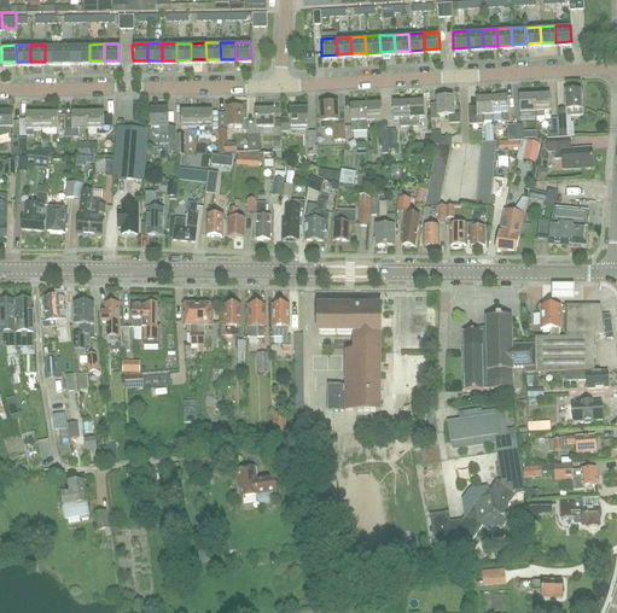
[(59,45),(45,45),(45,62),(60,62),(59,45)]
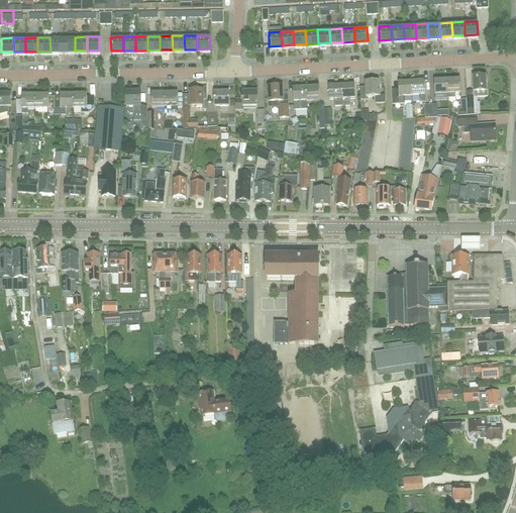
[(62,37),(49,37),(50,52),(63,52),(62,37)]
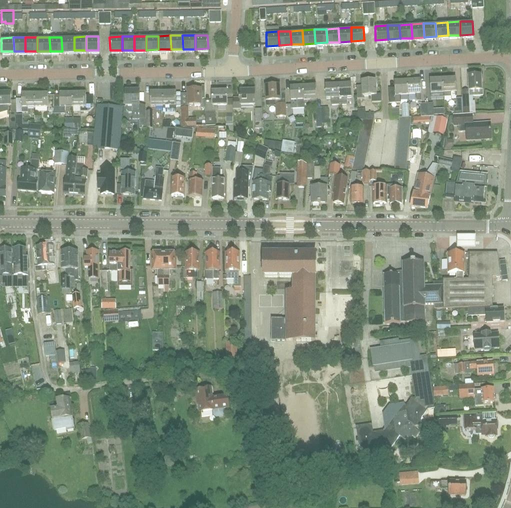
[(74,37),(61,37),(62,51),(74,50),(74,37)]
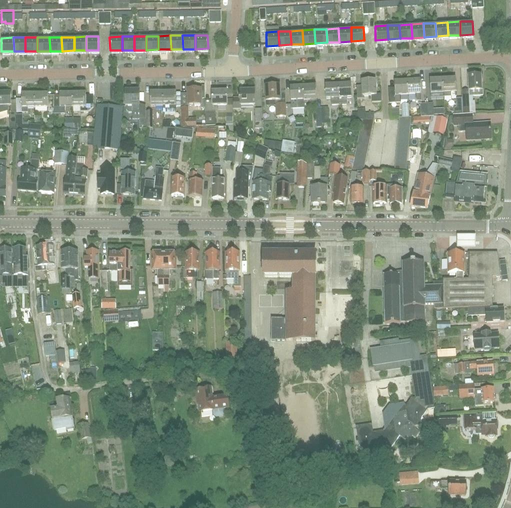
[(461,111),(471,111),(471,110),(470,110),(469,97),(471,97),(471,92),(482,92),(482,86),(481,86),(480,72),(467,73),(468,86),(460,87),(461,94),(460,94),(461,111)]
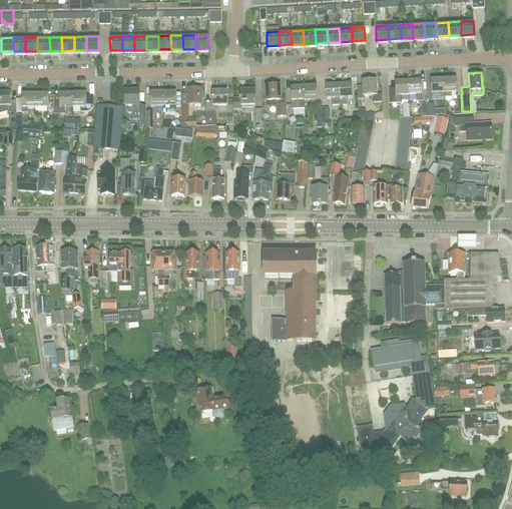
[(443,93),(443,76),(430,77),(431,94),(443,93)]
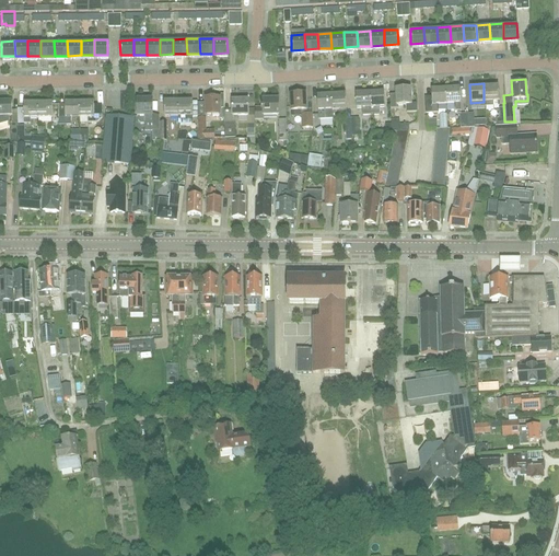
[(484,83),(484,102),(499,101),(499,97),(498,83),(484,83)]
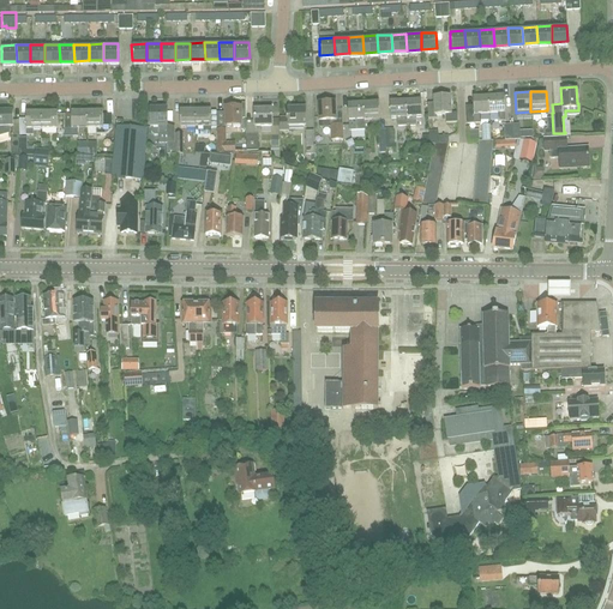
[(456,108),(450,108),(450,94),(433,95),(434,112),(445,112),(445,119),(456,118),(456,108)]
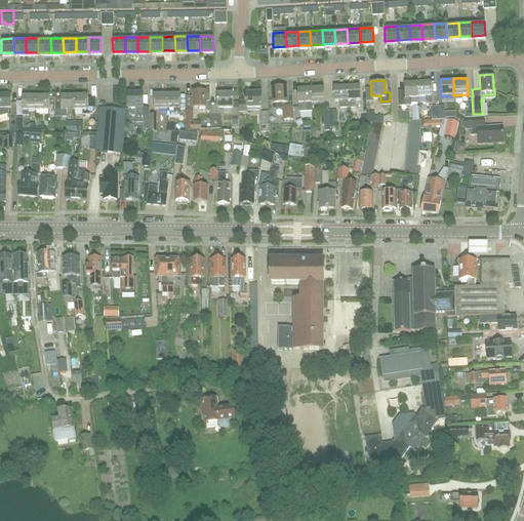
[(417,94),(416,80),(403,81),(404,86),(397,86),(398,102),(409,102),(409,94),(417,94)]
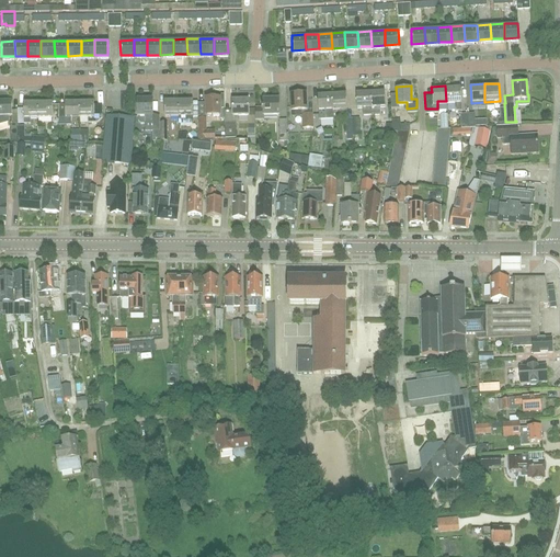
[(445,86),(446,101),(454,101),(454,108),(460,106),(460,100),(461,100),(460,86),(445,86)]
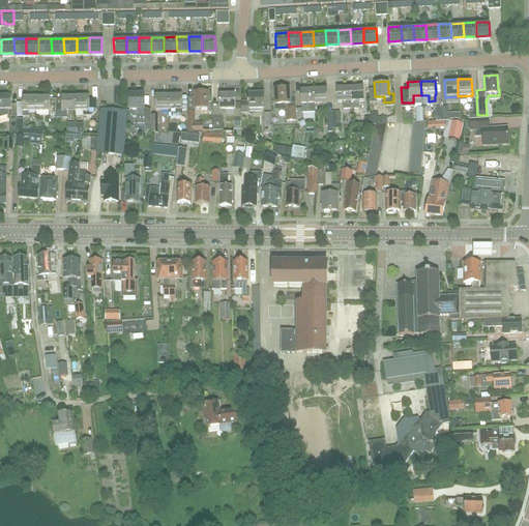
[(362,84),(349,85),(350,106),(359,105),(358,98),(363,98),(362,84)]
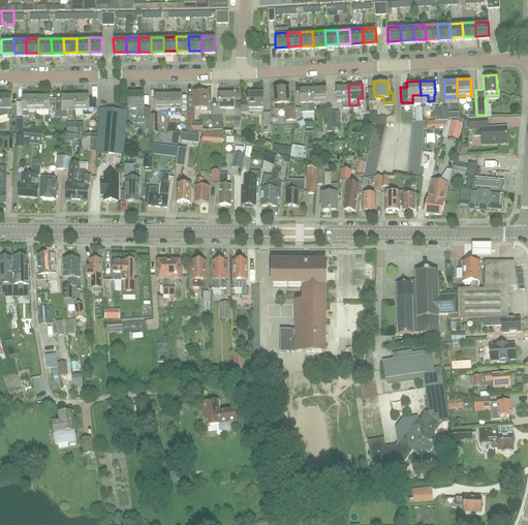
[(349,105),(348,85),(335,86),(336,99),(340,99),(341,105),(349,105)]
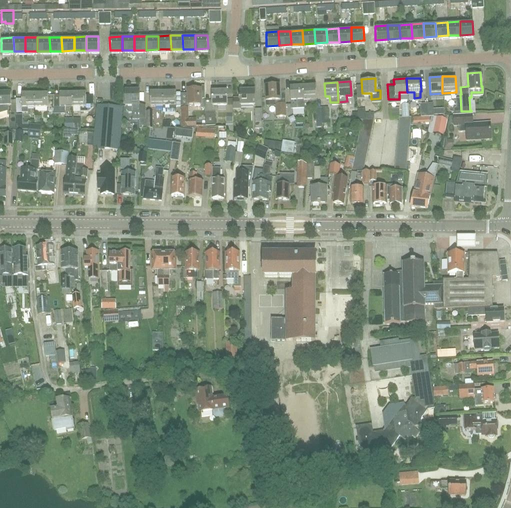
[(279,83),(265,84),(265,98),(274,98),(275,113),(285,113),(285,101),(280,101),(279,83)]
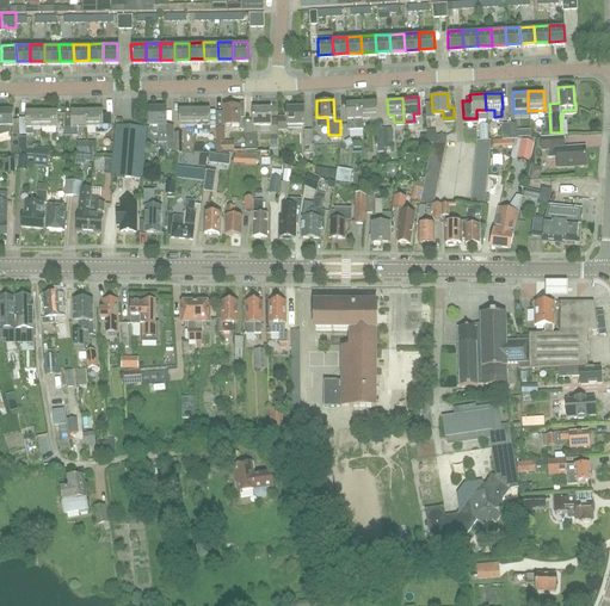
[(376,99),(361,100),(362,116),(369,116),(369,123),(377,122),(376,116),(377,116),(376,99)]
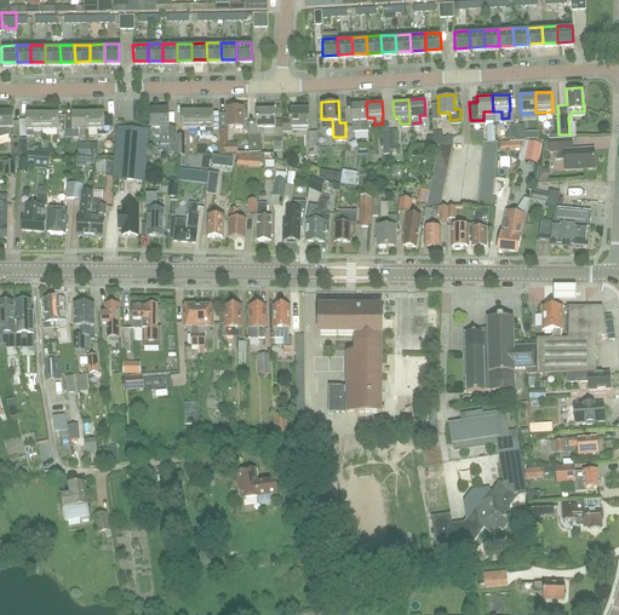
[(233,105),(227,105),(227,125),(244,124),(244,115),(247,115),(246,102),(233,102),(233,105)]
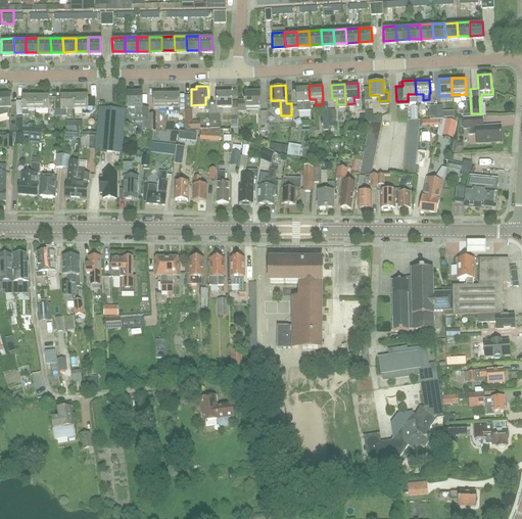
[(310,99),(309,86),(295,87),(296,108),(303,108),(303,100),(310,99)]
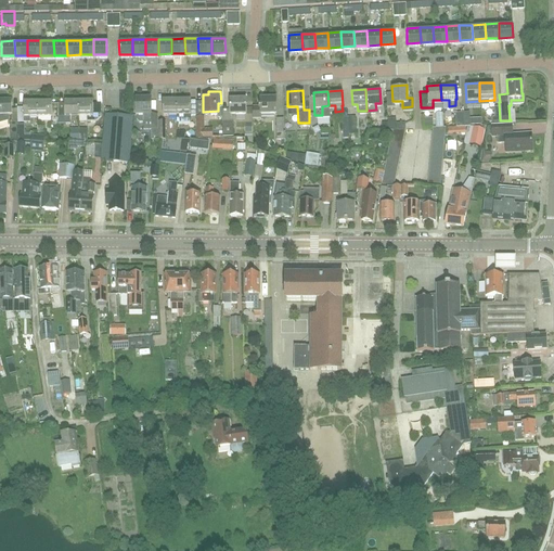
[(176,112),(176,118),(190,118),(190,112),(195,112),(194,99),(190,99),(190,97),(184,97),(184,93),(176,93),(176,97),(176,112)]
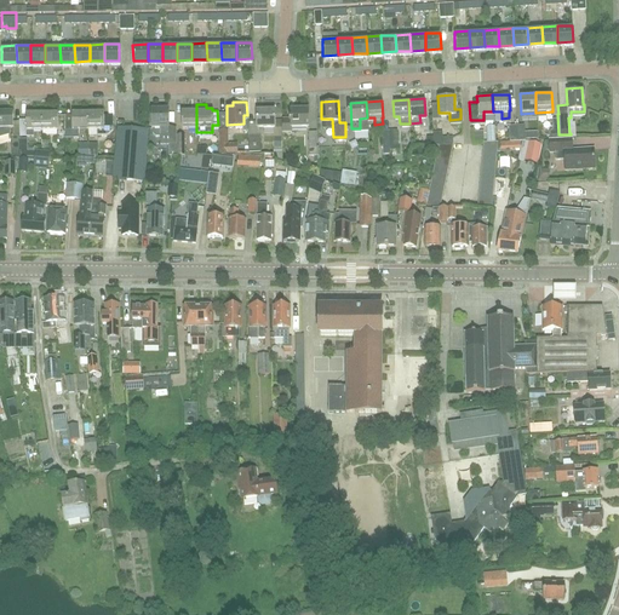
[(288,113),(288,115),(281,115),(281,127),(290,127),(290,124),(308,124),(308,105),(290,107),(290,113),(288,113)]
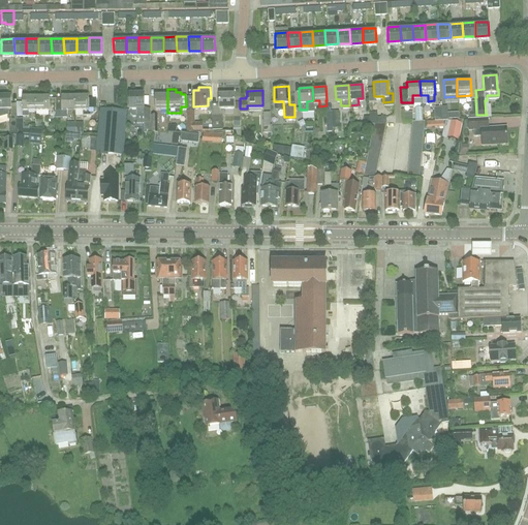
[(35,107),(35,91),(27,91),(27,94),(22,94),(22,113),(27,113),(27,107),(35,107)]
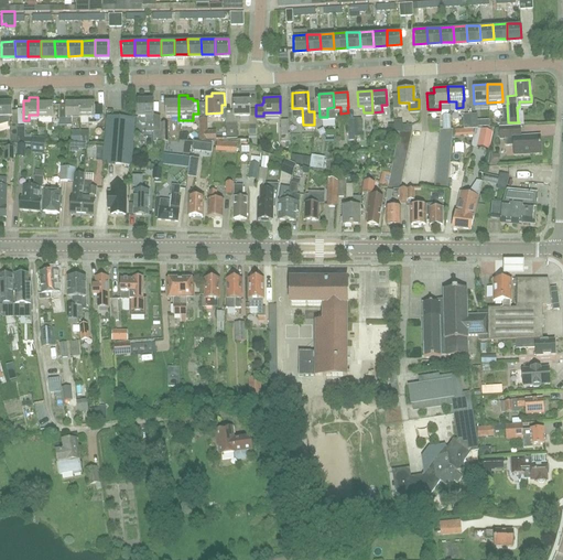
[(46,97),(38,97),(38,115),(52,115),(52,119),(58,119),(58,101),(52,101),(52,100),(46,100),(46,97)]
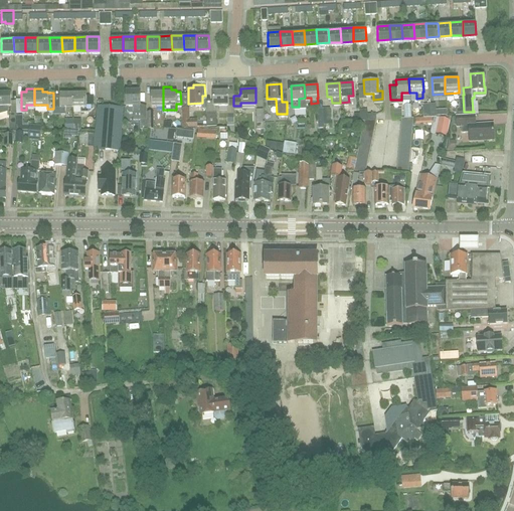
[(80,89),(72,89),(72,91),(72,105),(79,105),(79,109),(88,109),(93,104),(93,93),(86,93),(86,91),(80,91),(80,89)]
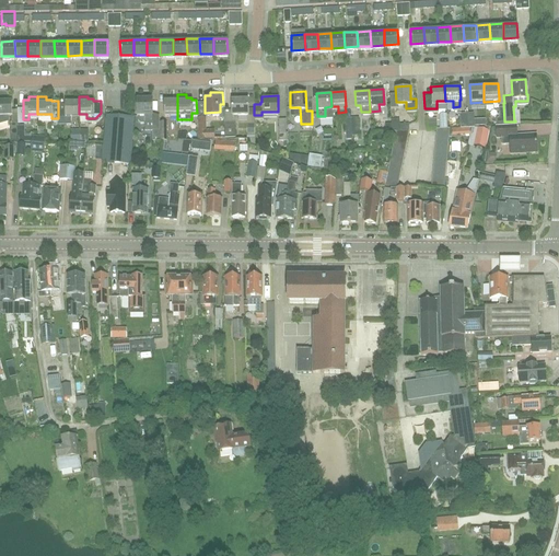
[(151,112),(151,96),(136,96),(136,113),(137,113),(137,117),(140,119),(143,119),(143,127),(159,127),(158,118),(158,112),(151,112)]
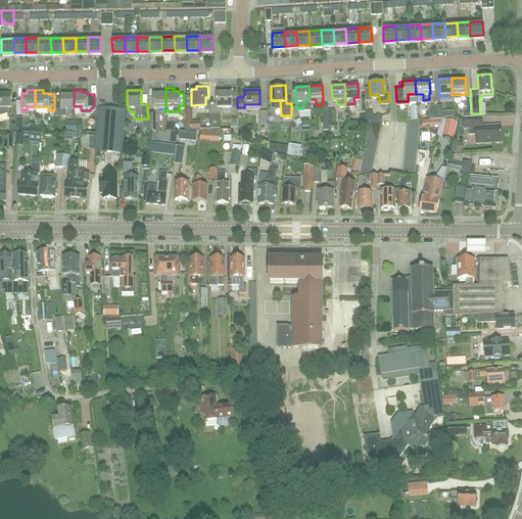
[(216,91),(216,105),(231,105),(231,90),(216,91)]
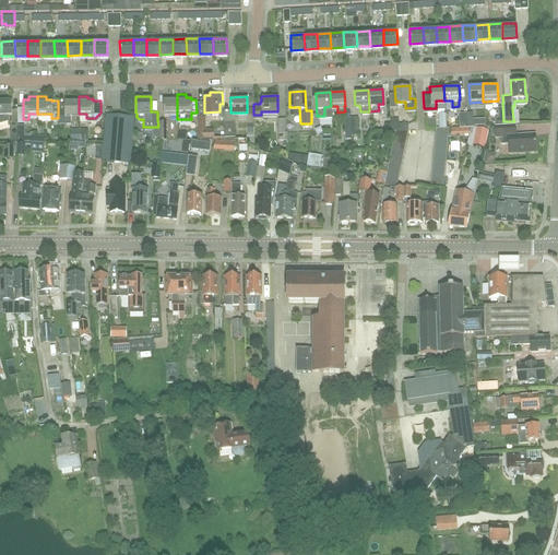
[(7,111),(11,111),(11,97),(0,97),(0,119),(7,118),(7,111)]
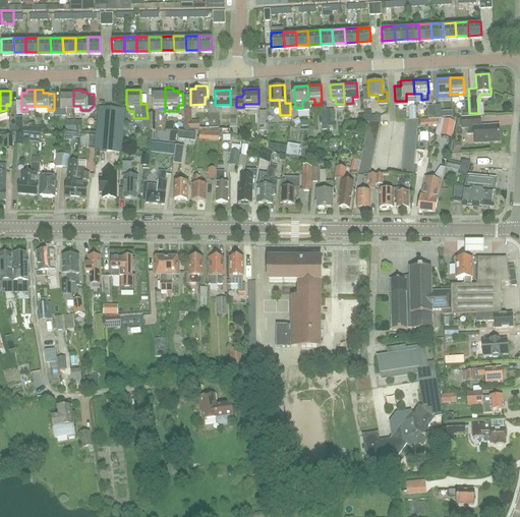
[(165,105),(165,91),(152,91),(152,105),(165,105)]
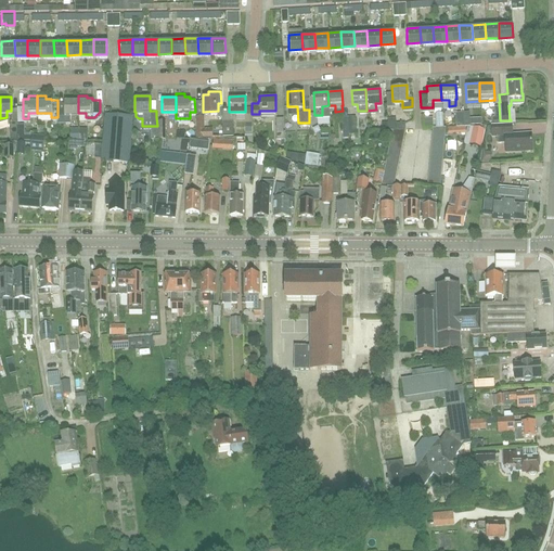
[(64,100),(58,100),(58,117),(58,119),(69,119),(69,113),(78,113),(78,98),(64,98),(64,100)]
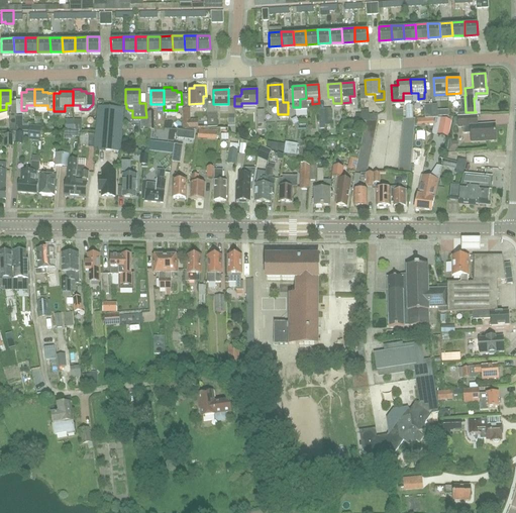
[(466,112),(465,95),(459,96),(459,97),(459,104),(456,107),(456,113),(466,112)]
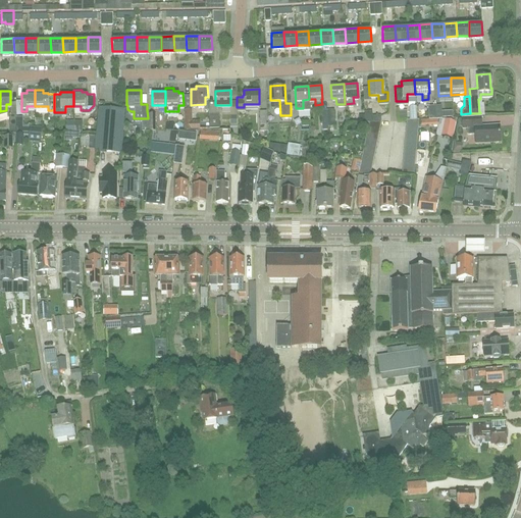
[(122,106),(98,104),(96,148),(120,149),(122,106)]
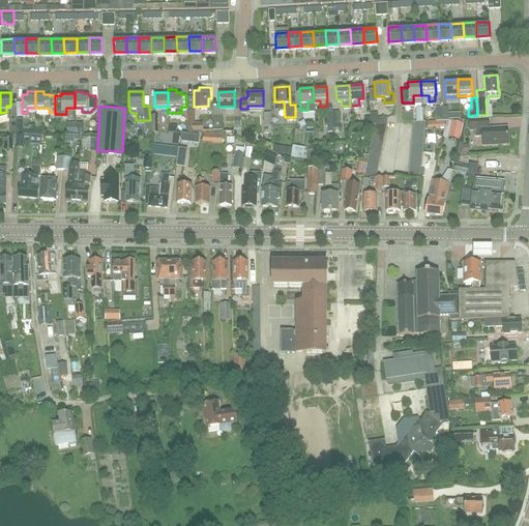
[(194,119),(194,108),(186,108),(186,127),(201,127),(201,119),(194,119)]
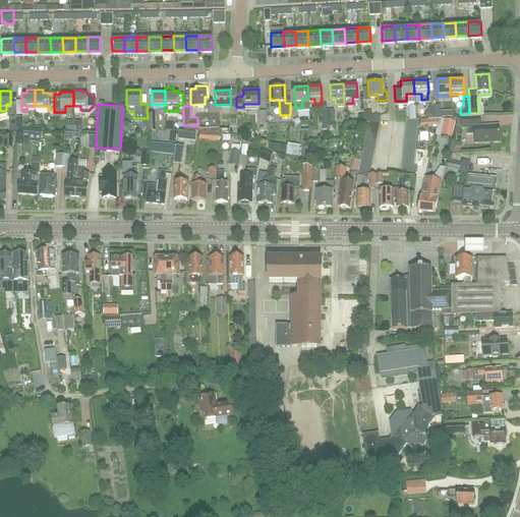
[(257,107),(258,127),(263,127),(263,132),(267,132),(267,120),(265,120),(265,107),(257,107)]
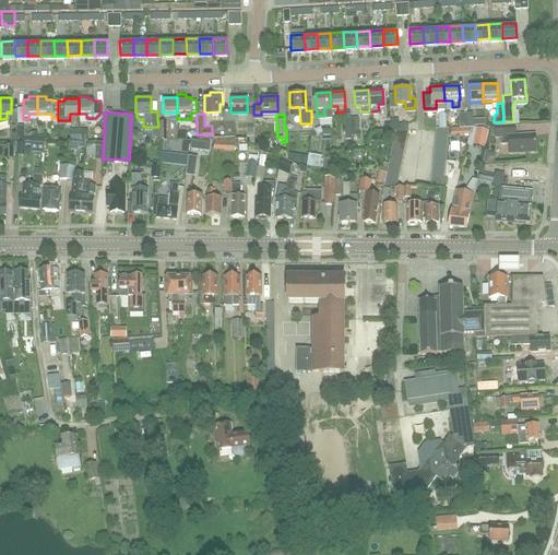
[(398,115),(389,116),(389,119),(390,127),(394,127),(407,127),(406,119),(398,120),(398,115)]
